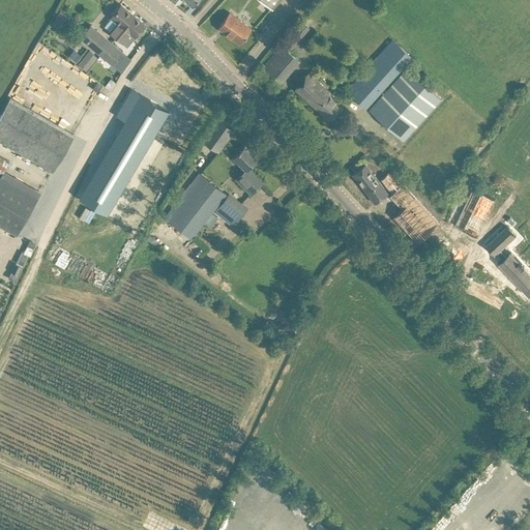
[(110,32),(116,36),(133,17),(134,18),(135,16),(121,4),(111,17),(118,23),(110,32)]
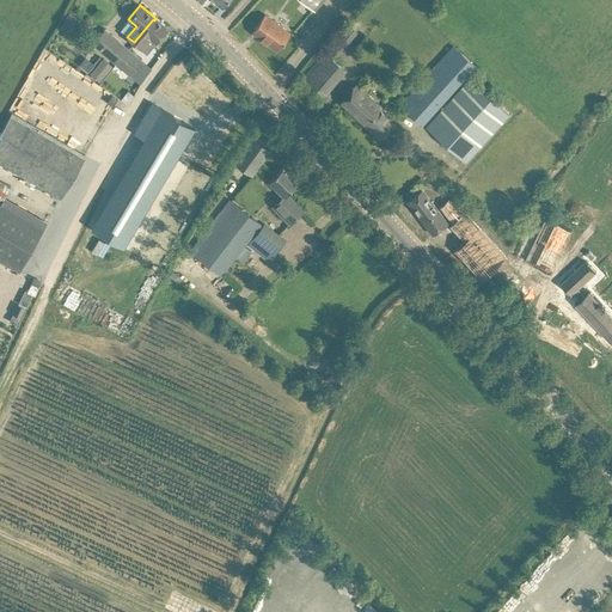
[(66,32),(78,19),(69,11),(57,25),(66,32)]
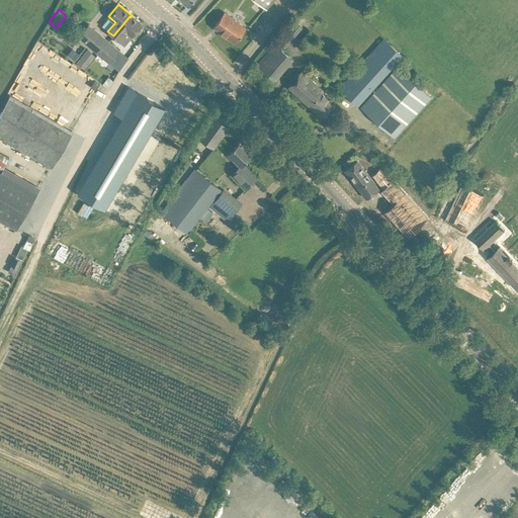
[(213,26),(213,27),(234,41),(245,26),(225,12),(213,26)]
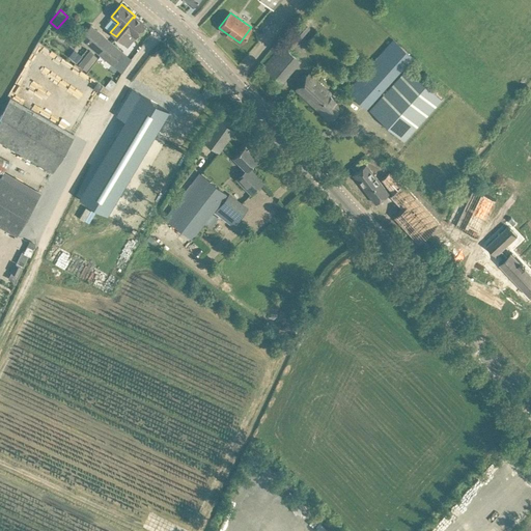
[(145,24),(135,16),(134,18),(133,17),(116,36),(122,42),(130,32),(135,36),(145,24)]
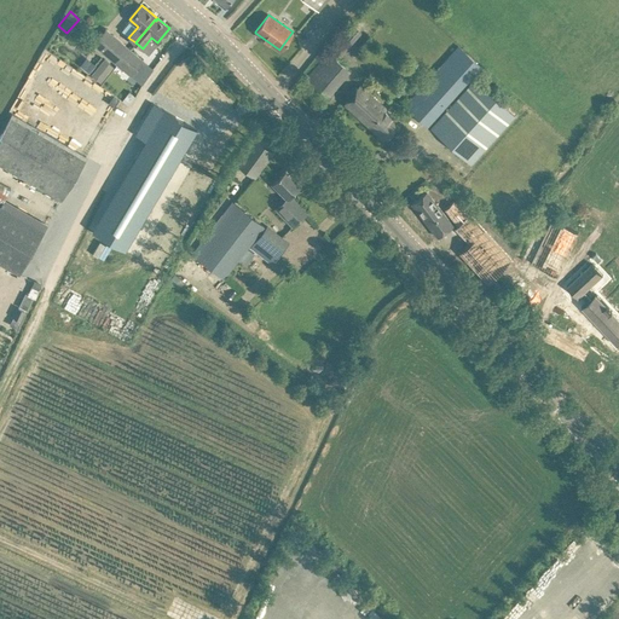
[(328,55),(306,77),(328,96),(348,74),(334,62),(360,33),(351,24),(324,52),(328,55)]
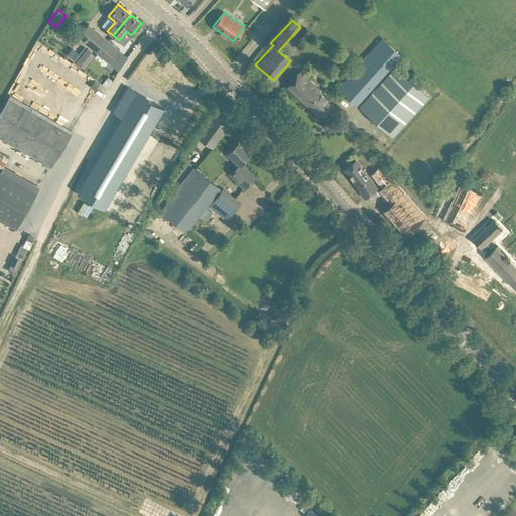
[(78,36),(109,62),(119,49),(88,24),(78,36)]
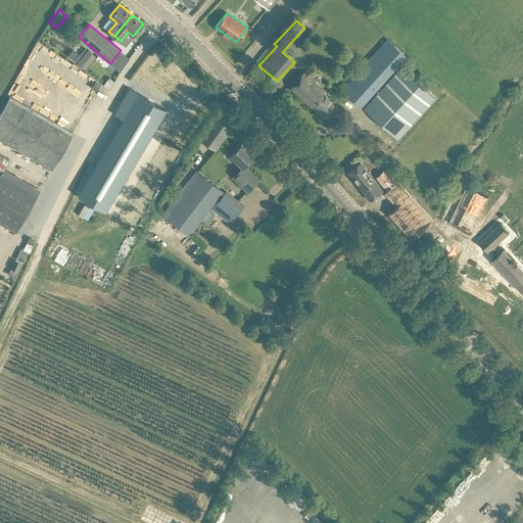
[(343,88),(363,106),(406,58),(385,40),(343,88)]
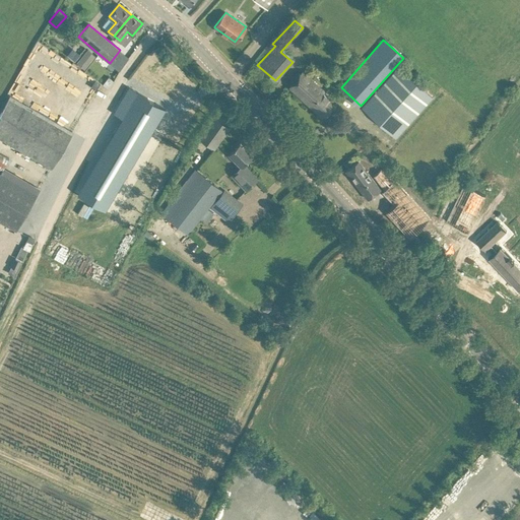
[(74,60),(79,54),(71,48),(66,54),(74,60)]
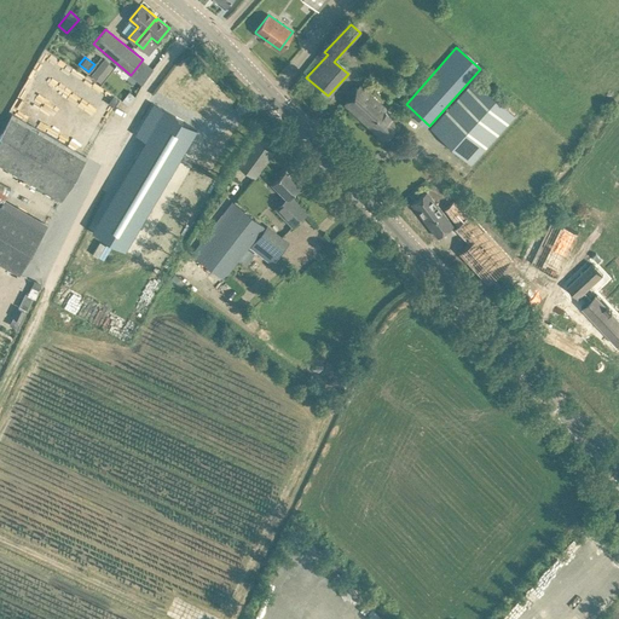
[(102,58),(91,75),(100,82),(113,65),(102,58)]
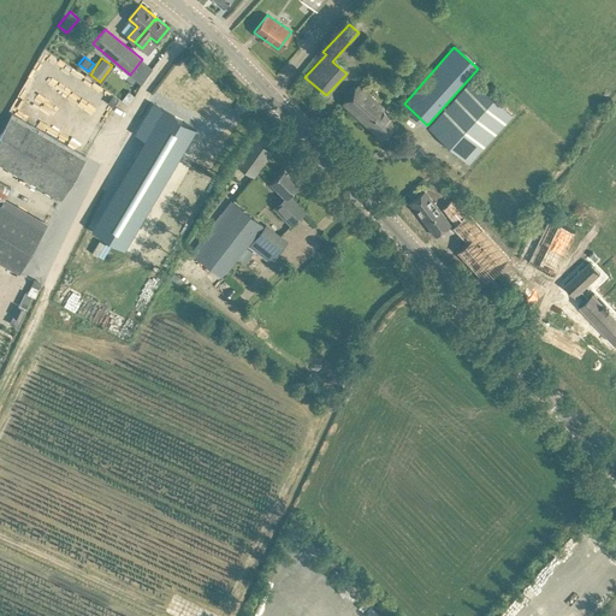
[(430,129),(468,165),(513,116),(473,80),(430,129)]
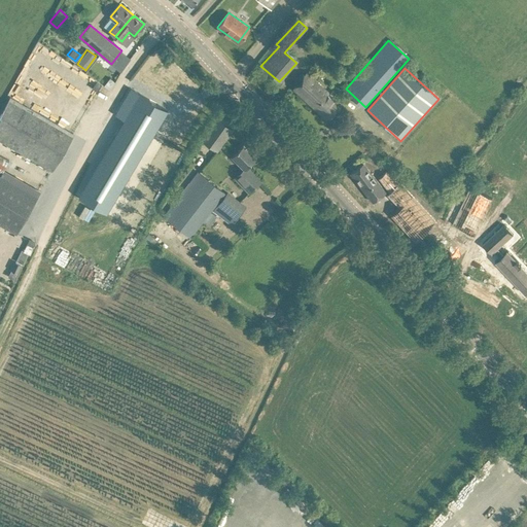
[(307,73),(293,88),(327,119),(341,105),(327,94),(328,92),(307,73)]
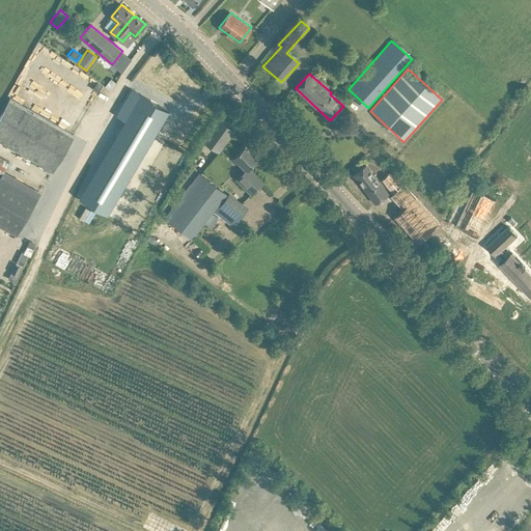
[(98,81),(92,88),(98,91),(103,84),(98,81)]
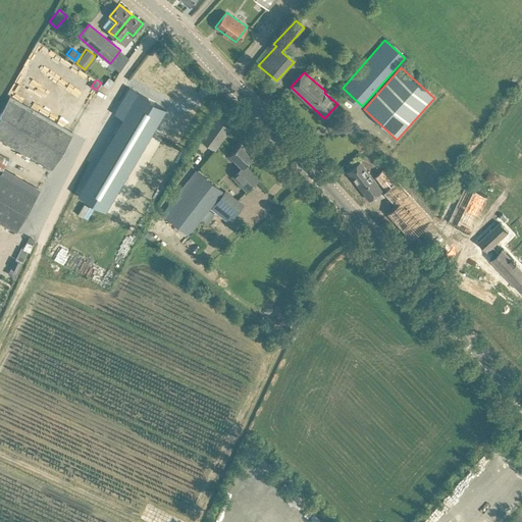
[(111,145),(81,196),(105,210),(165,108),(129,87),(114,113),(122,118),(107,143),(111,145)]
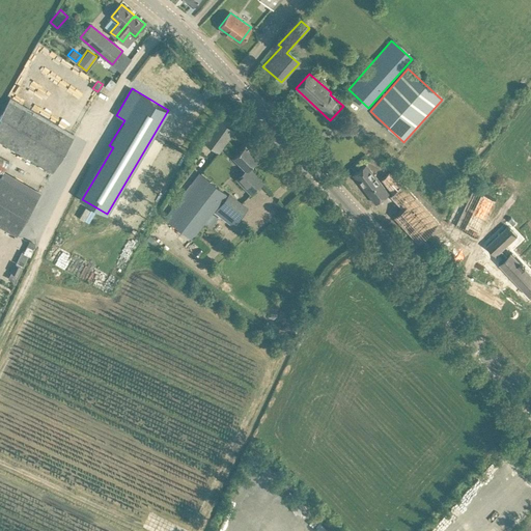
[(10,98),(0,115),(0,141),(53,172),(74,135),(10,98)]
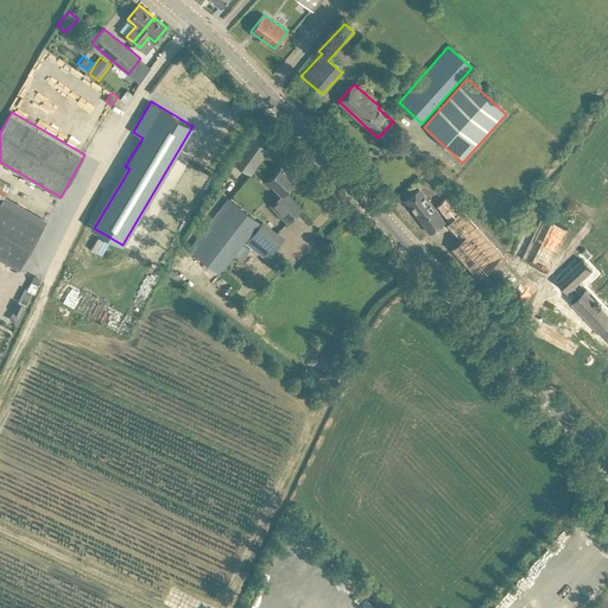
[(245,170),(252,175),(268,149),(247,135),(227,166),(240,176),(245,170)]
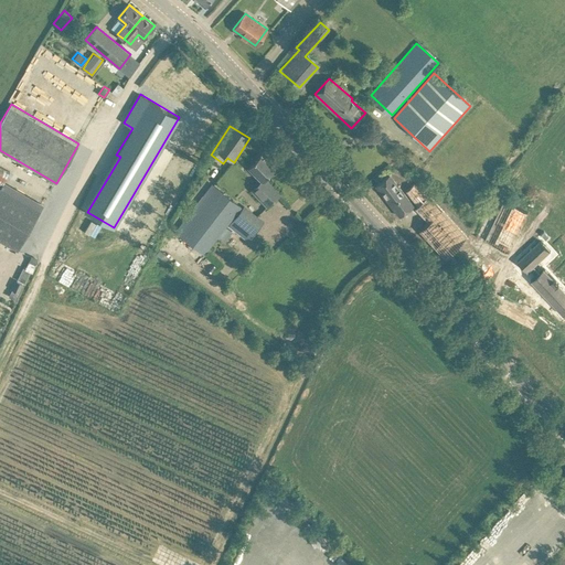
[(275,168),(260,153),(247,167),(260,181),(252,190),(267,206),(280,193),(265,178),(275,168)]
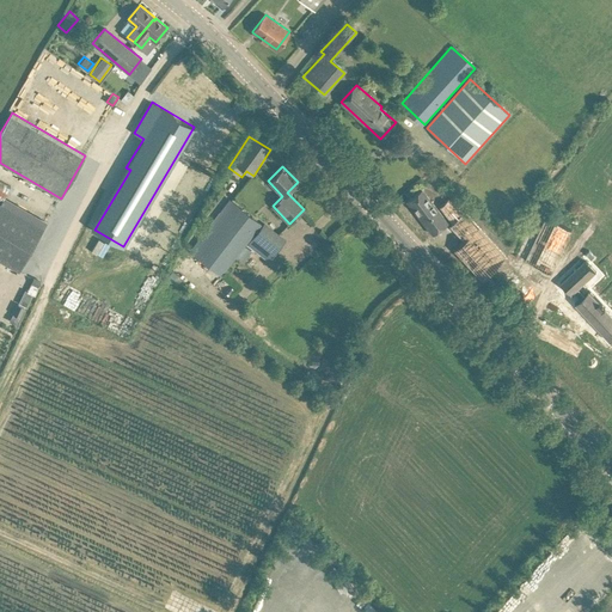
[(10,185),(0,179),(0,201),(0,202),(10,185)]
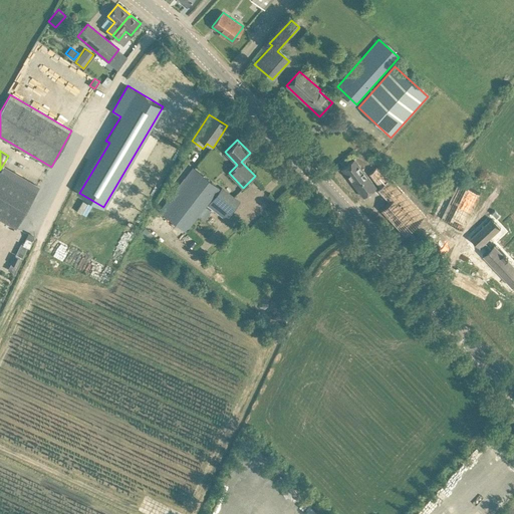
[(410,229),(425,215),(377,165),(367,175),(351,158),(338,169),(364,197),(372,189),(410,229)]
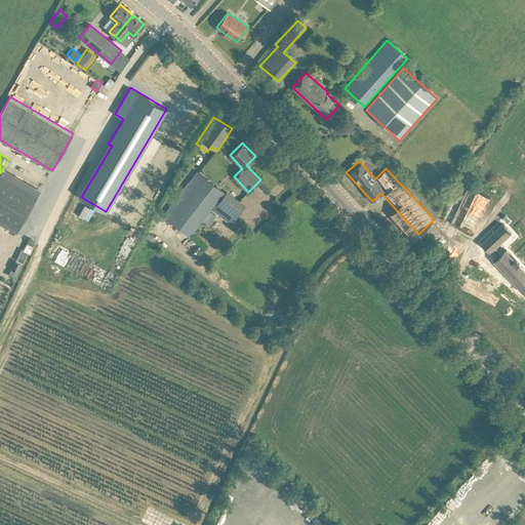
[(197,171),(163,214),(189,235),(223,192),(197,171)]
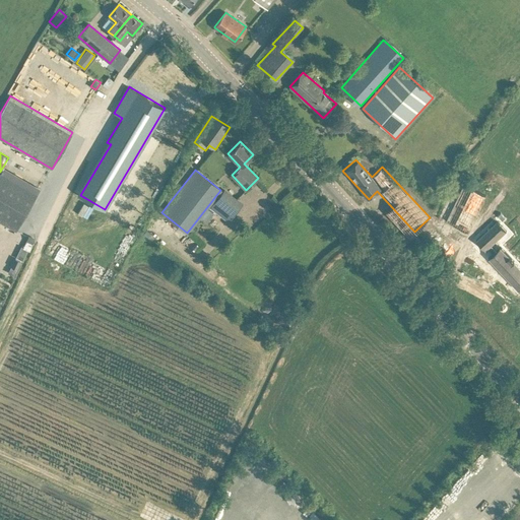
[(0,173),(0,220),(15,231),(37,194),(0,173)]
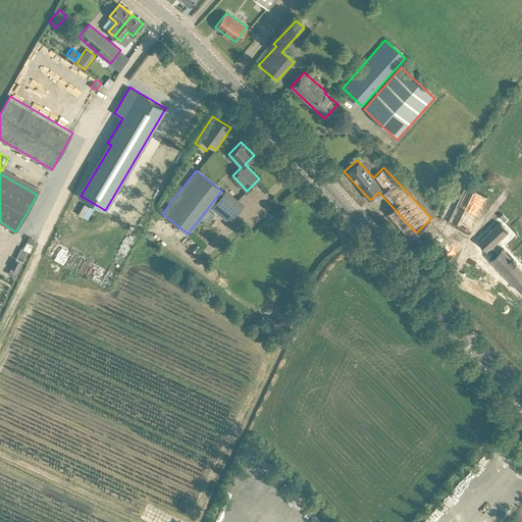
[(461,253),(486,194),(466,185),(440,245),(461,253)]
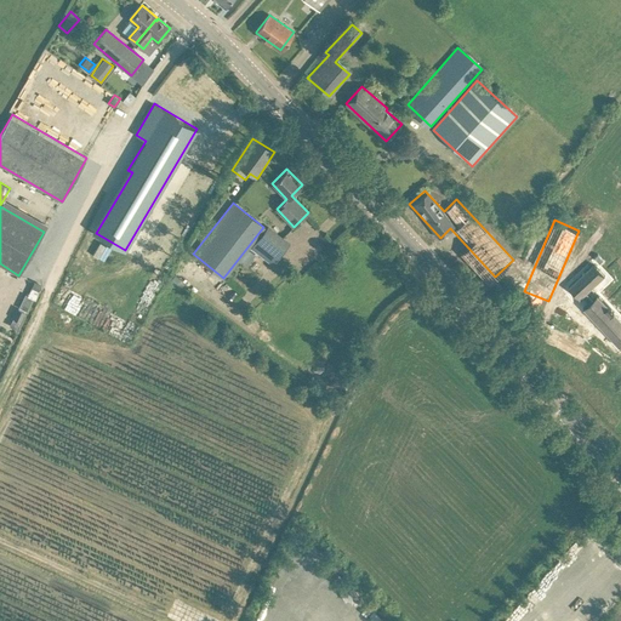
[(267,228),(251,248),(272,263),(288,245),(267,228)]
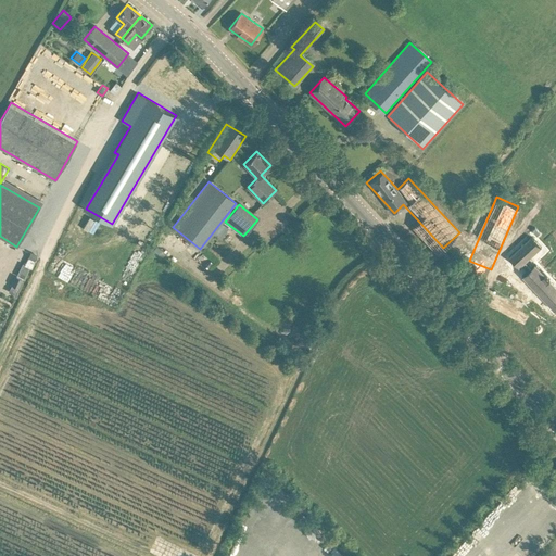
[(532,231),(509,252),(520,264),(523,262),(528,267),(523,272),(555,306),(555,305),(555,279),(536,258),(532,263),(527,257),(543,242),(532,231)]
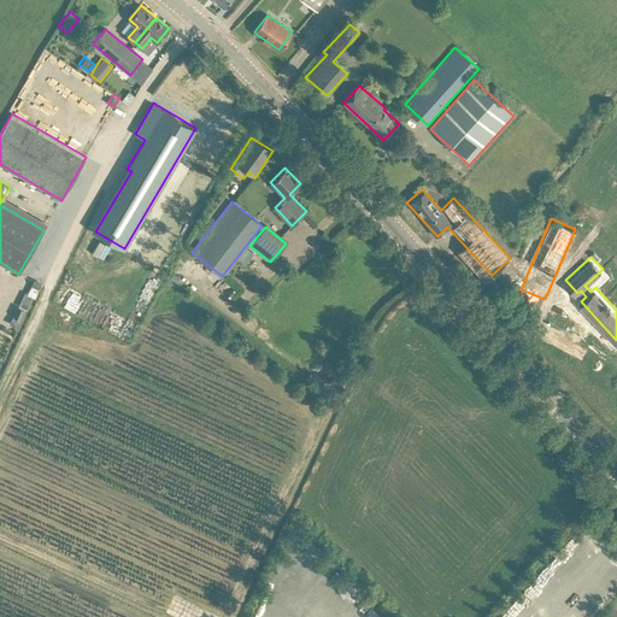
[(31,282),(27,293),(35,297),(40,286),(31,282)]
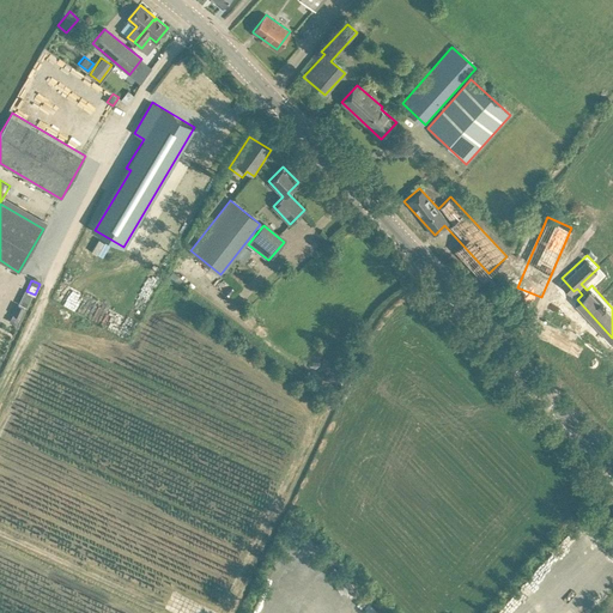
[(25,307),(31,295),(25,291),(18,302),(25,307)]
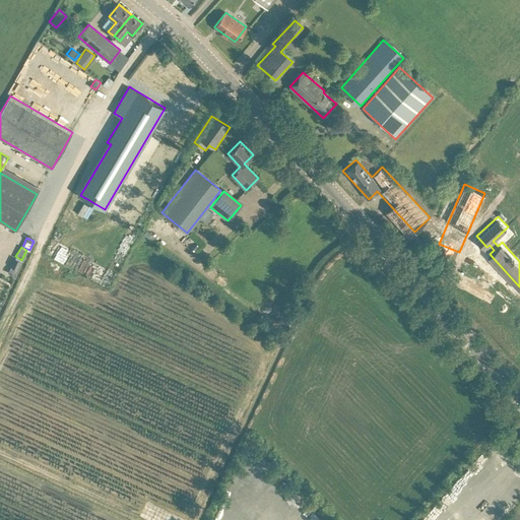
[(0,303),(9,282),(3,280),(0,287),(0,303)]
